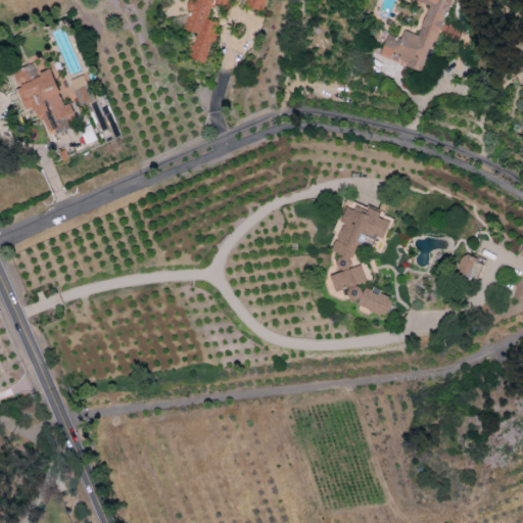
[(229,0),(192,0),(189,9),(190,9),(184,29),(197,33),(189,57),(206,62),(219,21),(206,18),(211,3),(227,8),(229,0)]
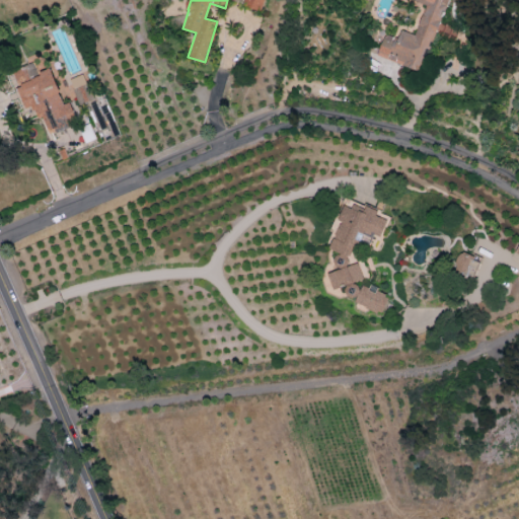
[(243,0),(242,5),(260,11),(264,0),(243,0)]
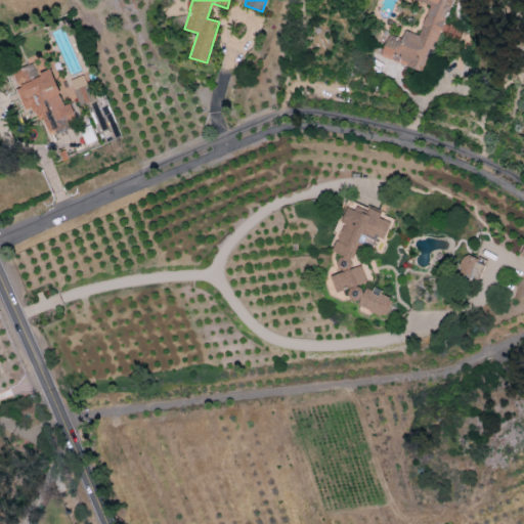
[(425,72),(439,32),(455,37),(459,28),(444,23),(451,0),(417,0),(430,4),(419,35),(405,30),(402,39),(389,34),(381,56),(425,72)]
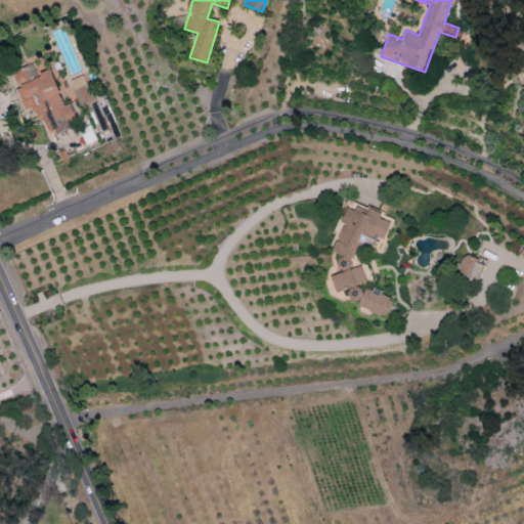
[(52,69),(38,73),(36,63),(12,71),(24,108),(33,105),(37,119),(45,117),(51,135),(75,128),(73,121),(79,119),(74,102),(63,105),(52,69)]
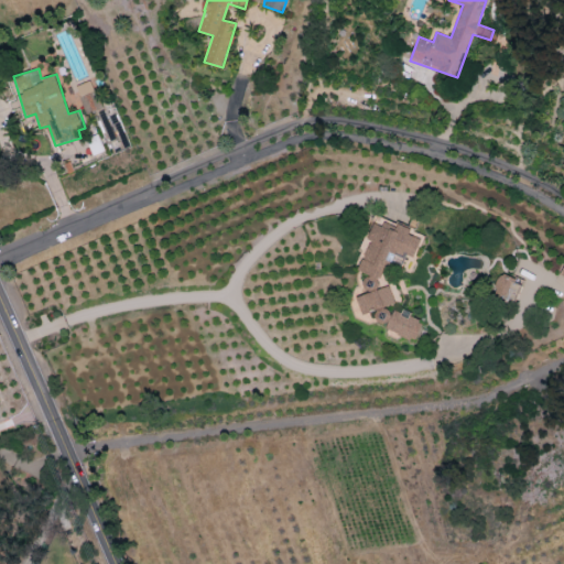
[(85,115),(101,109),(93,80),(76,85),(85,115)]
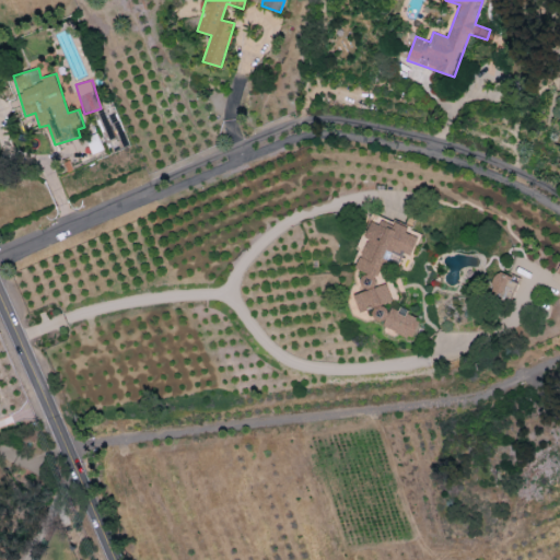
[(421,233),(398,223),(392,223),(382,219),(381,222),(372,221),(368,232),(360,231),(358,261),(356,268),(365,272),(361,282),(360,286),(357,286),(356,310),(373,311),(373,318),(384,323),(384,326),(412,338),(420,319),(408,315),(406,314),(392,308),(386,308),(387,303),(388,280),(378,276),(388,252),(411,254),(421,233)]
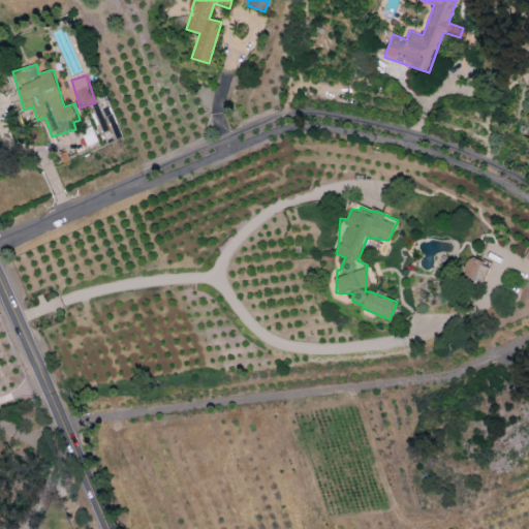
[(463,278),(484,282),(489,261),(467,256),(463,278)]
